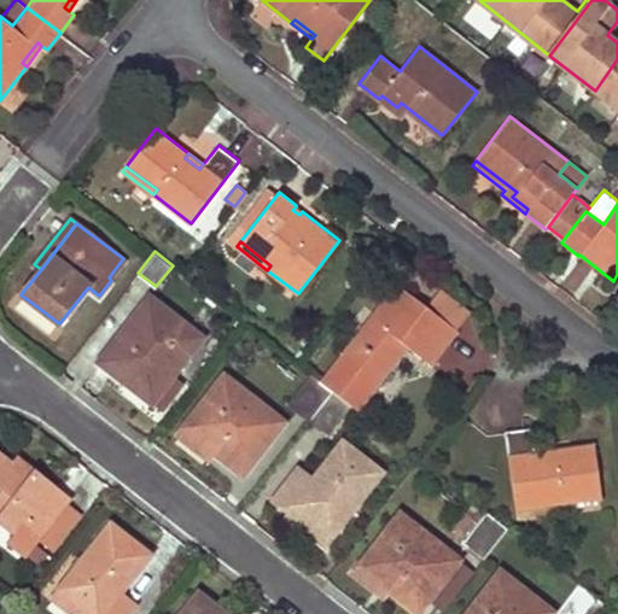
[(354,405),(397,350),(392,345),(398,339),(403,343),(430,364),(456,329),(430,309),(396,282),(321,380),(332,390),(354,405)]
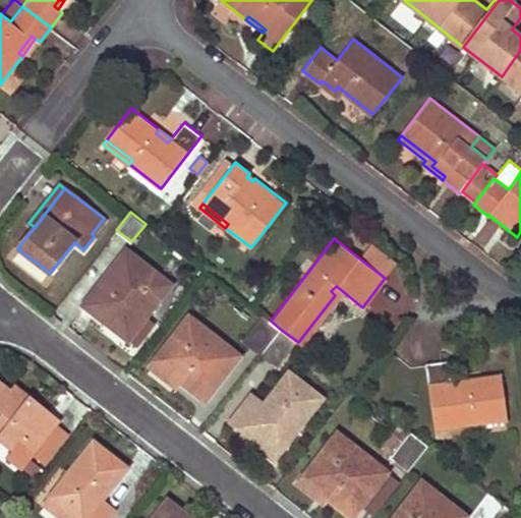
[(373,246),(362,261),(385,278),(396,264),(373,246)]
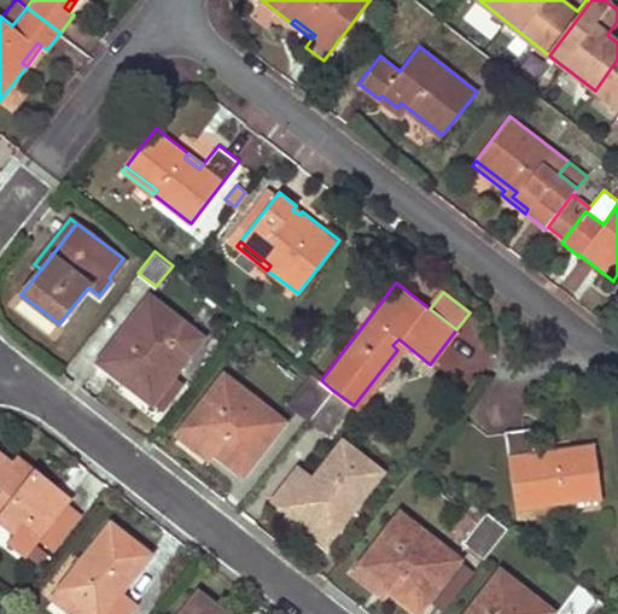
[(162,409),(184,381),(173,374),(203,335),(149,296),(98,361),(162,409)]
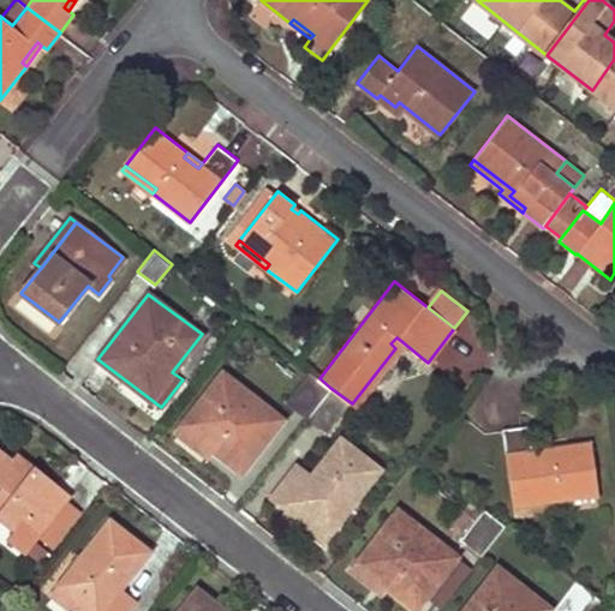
[(401,341),(396,337),(390,343),(395,348),(401,341)]
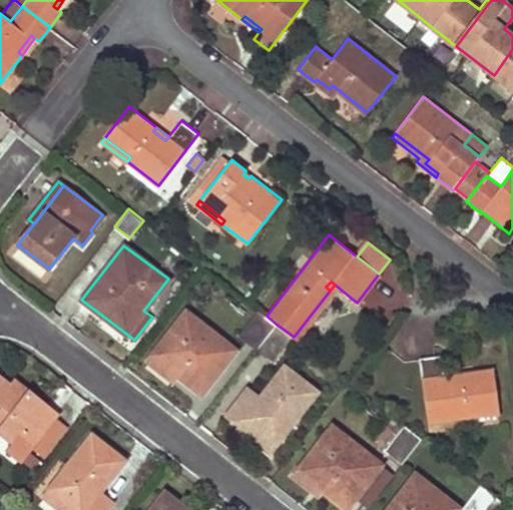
[(259,310),(238,335),(257,348),(276,324),(267,316),(259,310)]
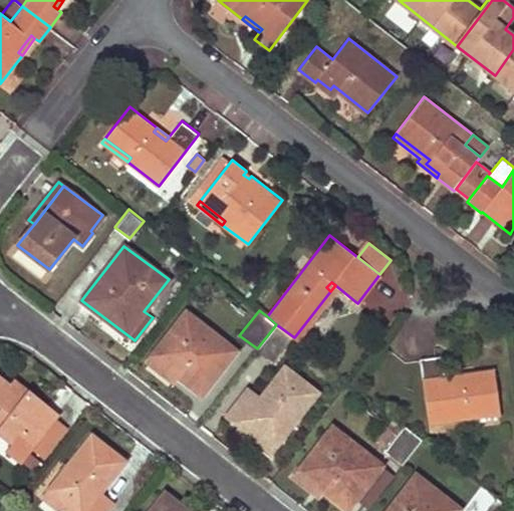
[(236,349),(186,311),(155,351),(177,368),(175,371),(202,393),(236,349)]
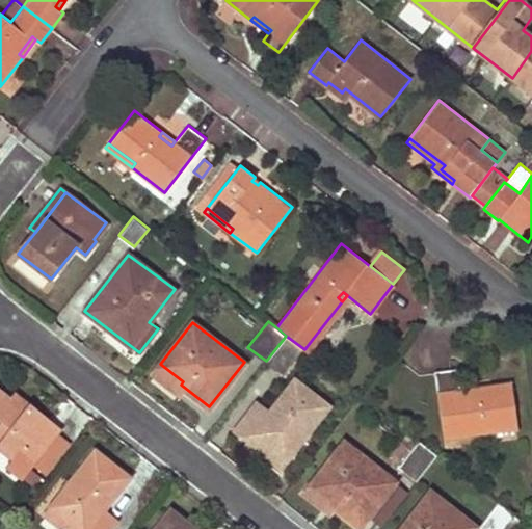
[(284,375),(304,349),(286,336),(266,361),(284,375)]
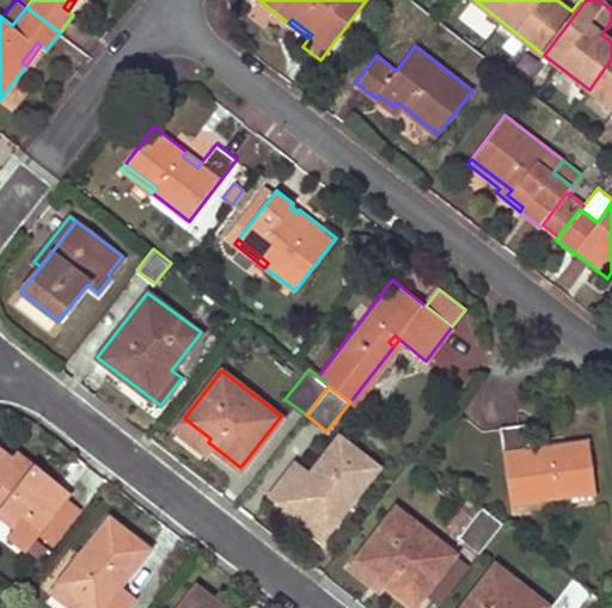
[(208,442),(210,438),(184,418),(177,428),(203,449),(208,442)]
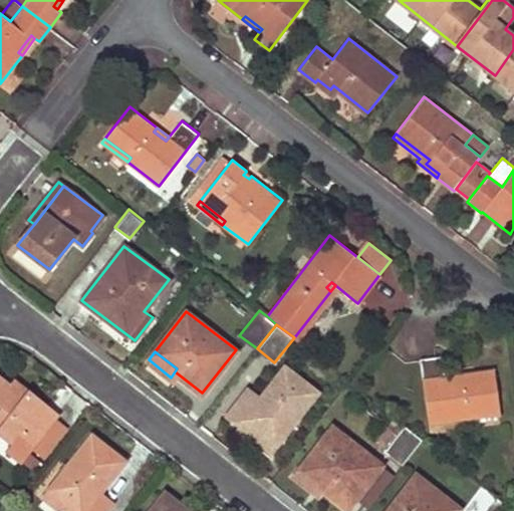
[(500,408),(494,368),(445,374),(443,354),(420,357),(430,423),(469,418),(469,413),(500,408)]
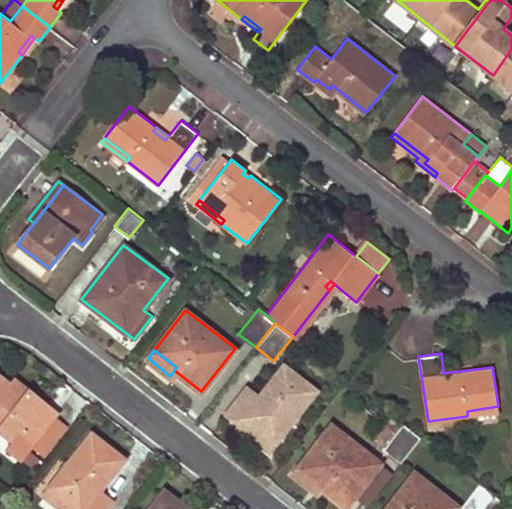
[(240,422),(244,418),(275,443),(316,390),(284,365),(259,397),(247,388),(227,412),(240,422)]
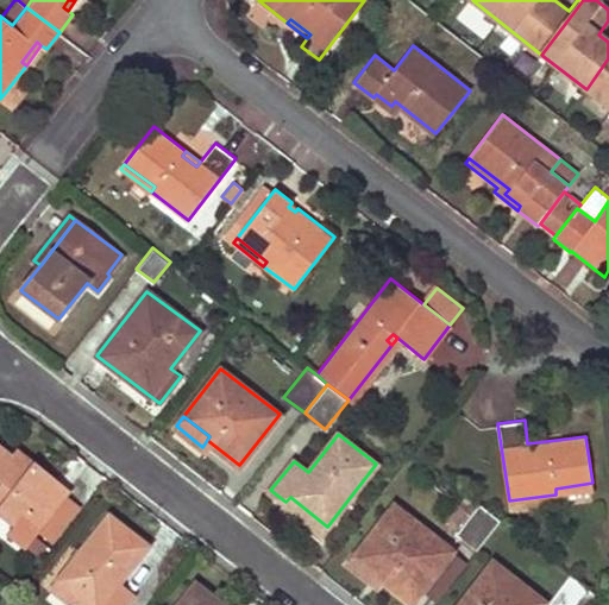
[(10,533),(25,544),(37,529),(66,492),(68,489),(35,464),(30,470),(13,457),(0,446),(0,510),(17,524),(10,533)]
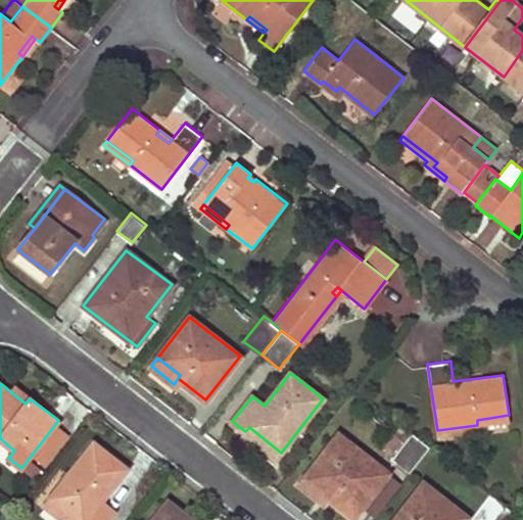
[(26,404),(30,398),(14,387),(11,392),(26,404)]
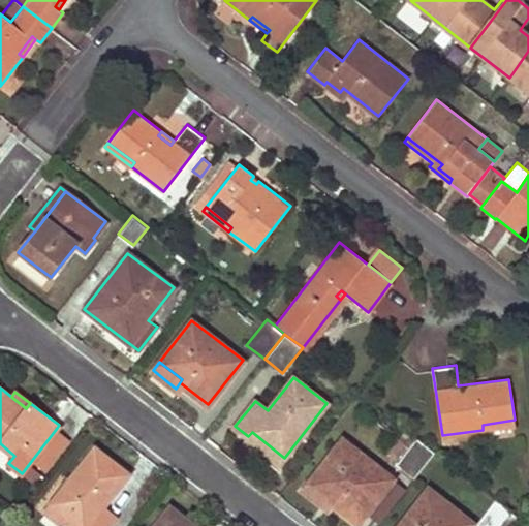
[(483,425),(483,430),(516,425),(515,420),(483,425)]
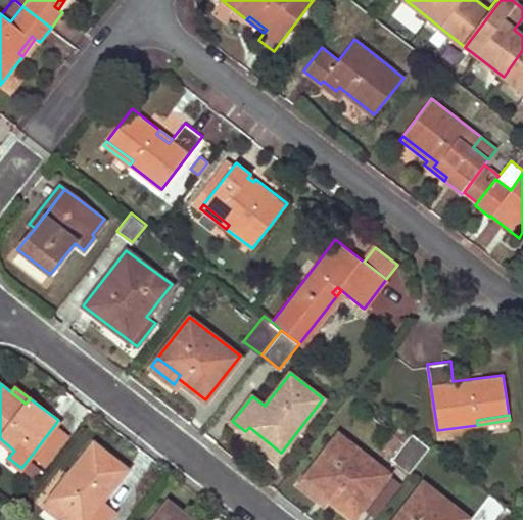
[(70,433),(56,423),(32,455),(46,465),(70,433)]
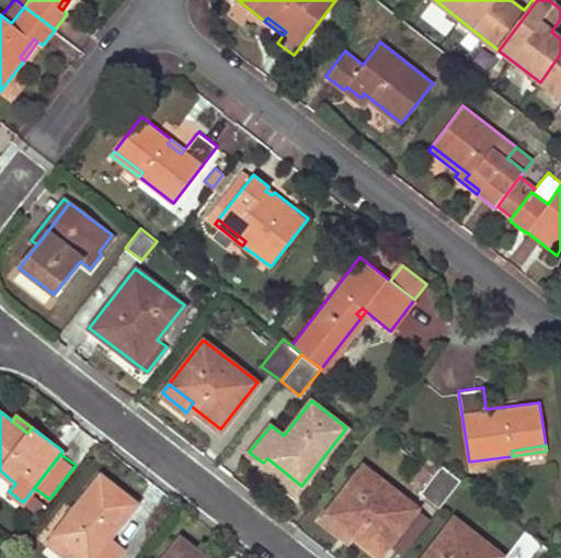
[(301,486),(267,458),(263,463),(260,467),(294,494),(301,486)]
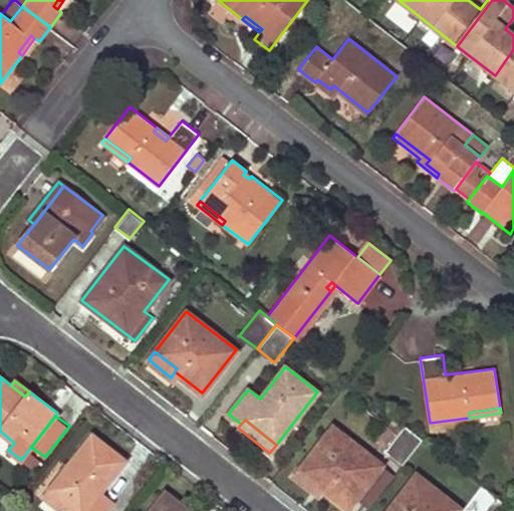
[(386,450),(403,463),(422,439),(405,425),(386,450)]
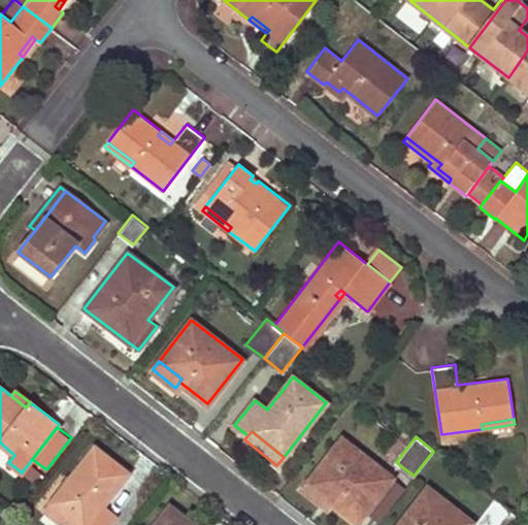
[(365,512),(392,477),(341,437),(308,479),(332,497),(329,500),(357,522),(365,512)]
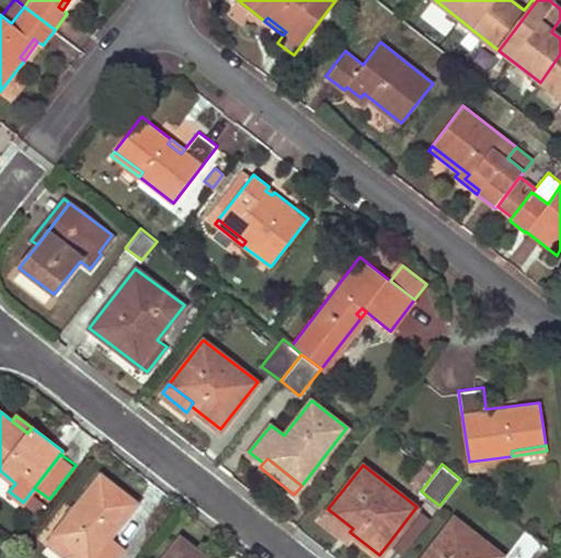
[(113,557),(121,548),(107,538),(136,502),(100,475),(55,533),(87,557),(113,557)]
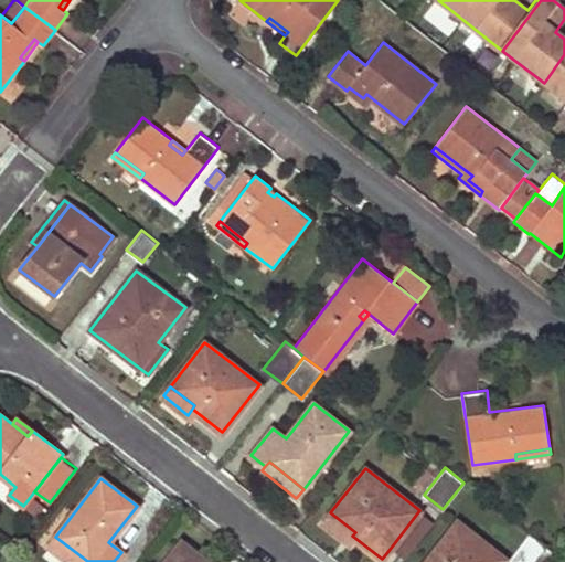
[(434,521),(419,510),(391,548),(404,559),(434,521)]
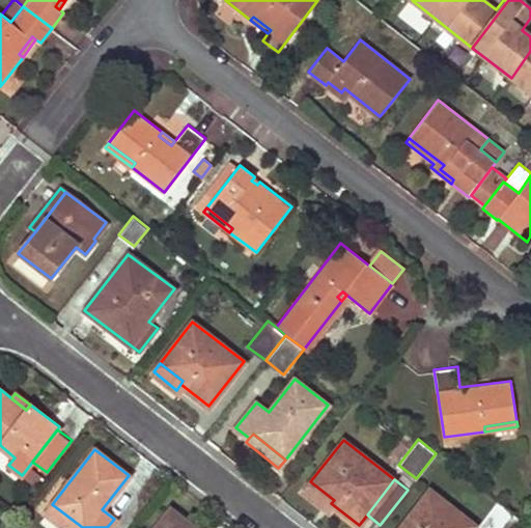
[(304,491),(327,508),(331,503),(334,500),(310,481),(304,491)]
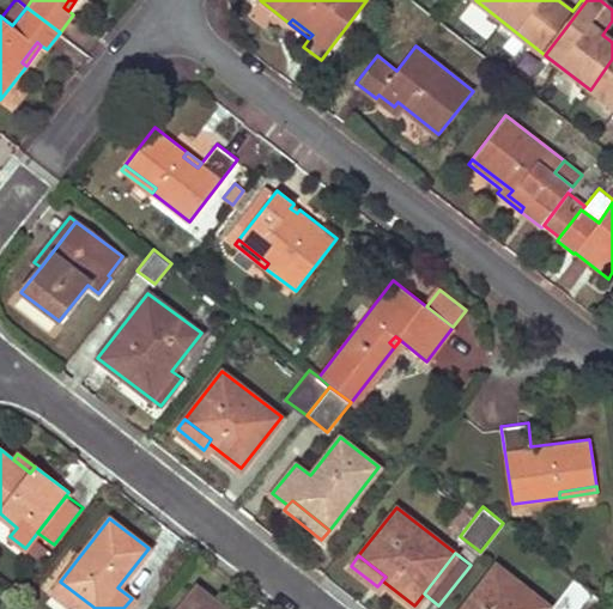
[(545,608),(548,606),(496,564),(461,608),(545,608)]
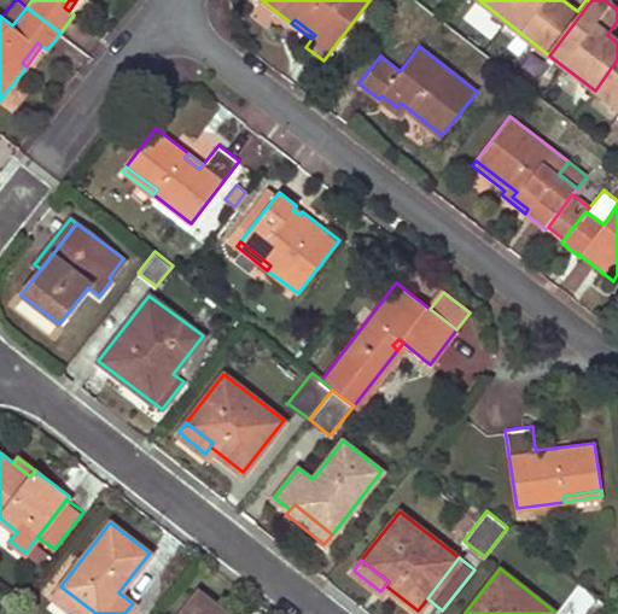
[(578,582),(553,613),(579,613),(595,594),(578,582)]
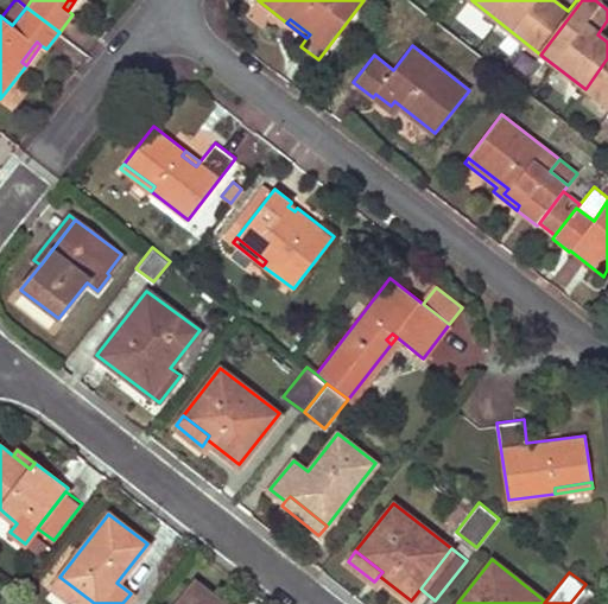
[(94,603),(59,577),(52,585),(76,603),(94,603)]
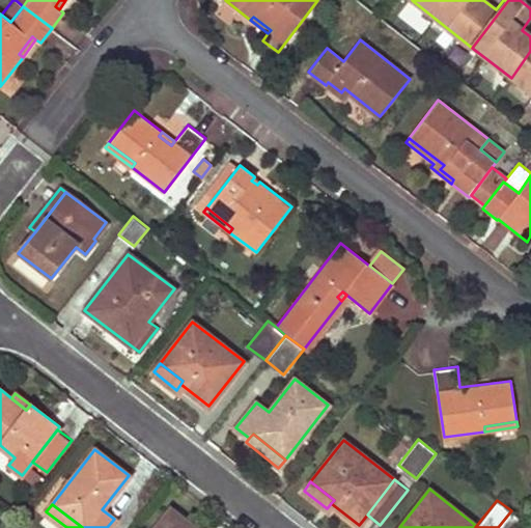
[(195,527),(171,508),(155,527),(195,527)]
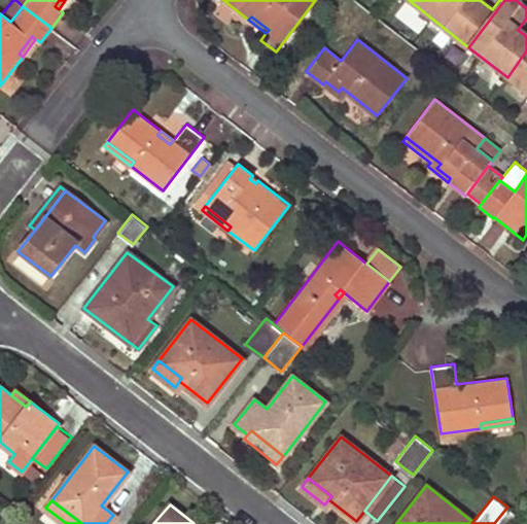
[(507,507),(494,523),(510,523),(518,515),(507,507)]
